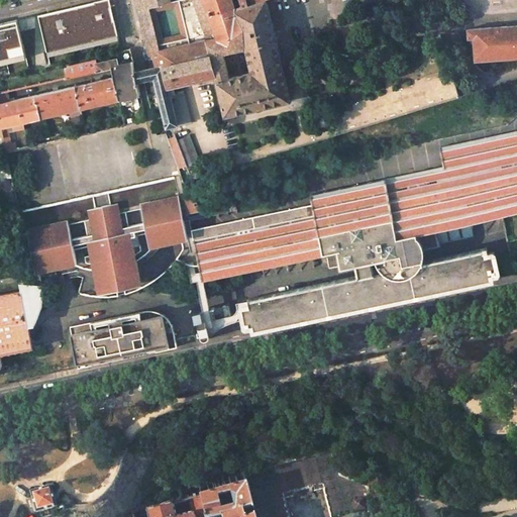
[(109,0),(100,0),(38,14),(48,57),(119,39),(109,0)]
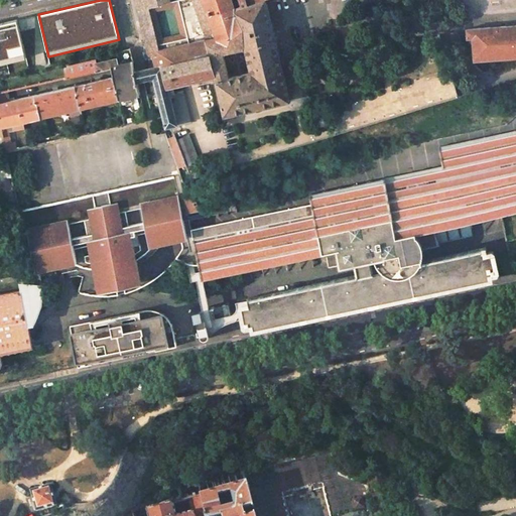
[(162,65),(210,53),(212,53),(201,20),(194,22),(200,40),(159,49),(149,7),(170,2),(169,0),(134,0),(148,56),(151,68),(162,65)]
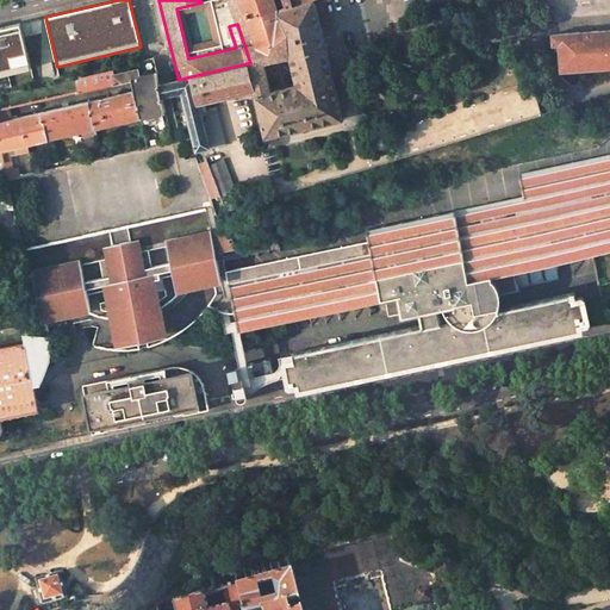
[(219,0),(229,26),(237,24),(229,0),(219,0)]
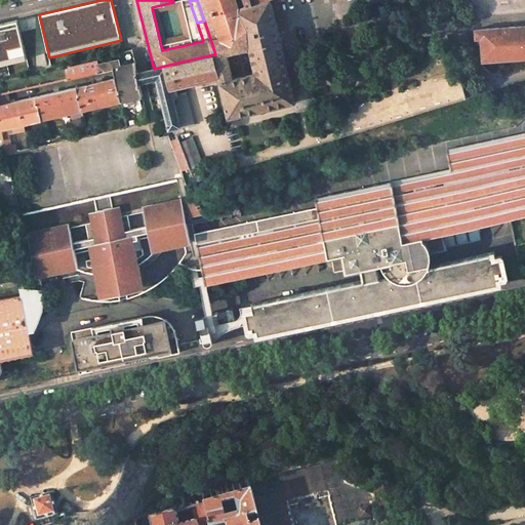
[(197,0),(204,21),(215,54),(227,51),(249,46),(280,39),(273,9),(270,0),(197,0)]
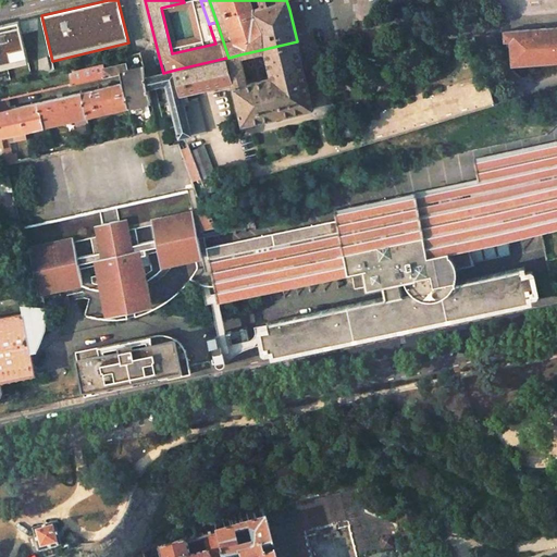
[(19,22),(0,25),(0,62),(27,56),(19,22)]
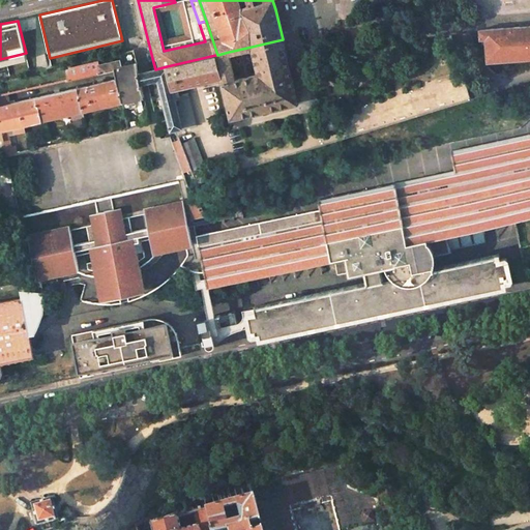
[(487,62),(529,58),(529,25),(479,29),(479,39),(484,39),(487,62)]
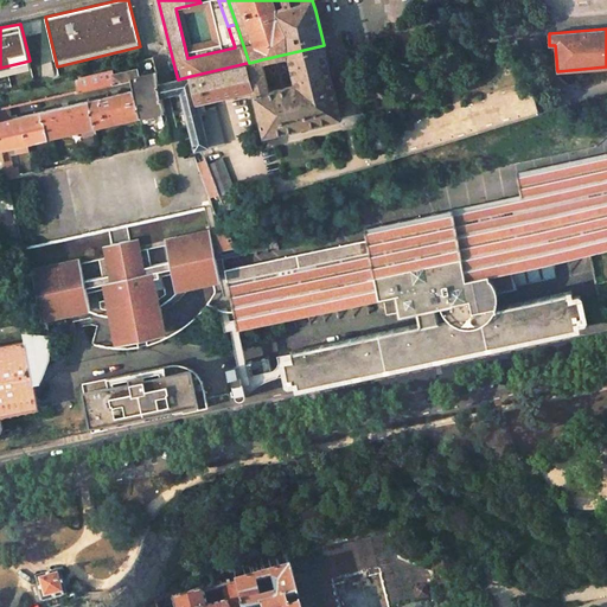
[(324,45),(288,53),(295,82),(269,88),(262,59),(249,63),(247,63),(253,90),(263,136),(342,119),(324,45)]
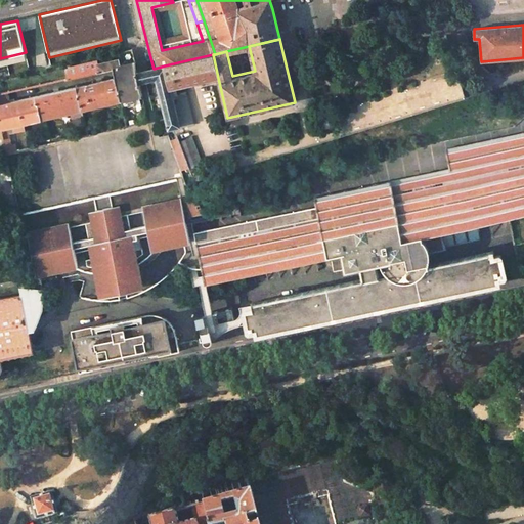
[(121,40),(49,57),(51,64),(123,48),(121,40)]
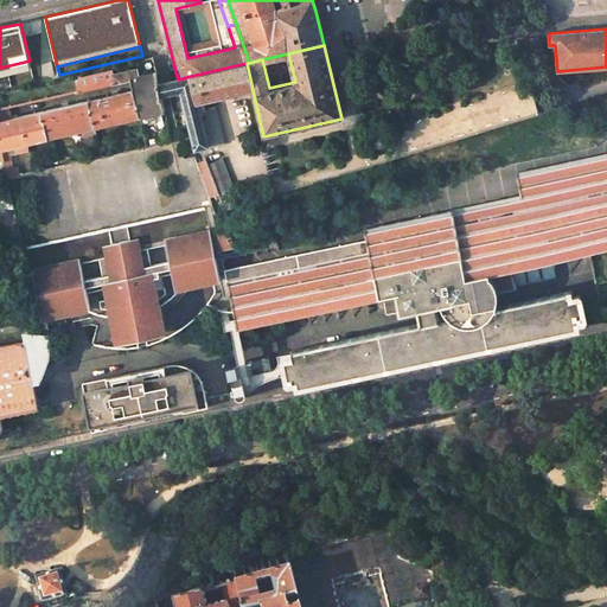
[(76,78),(78,91),(131,80),(139,77),(157,72),(153,57),(144,59),(142,61),(142,64),(141,65),(136,68),(115,74),(114,69),(76,78)]
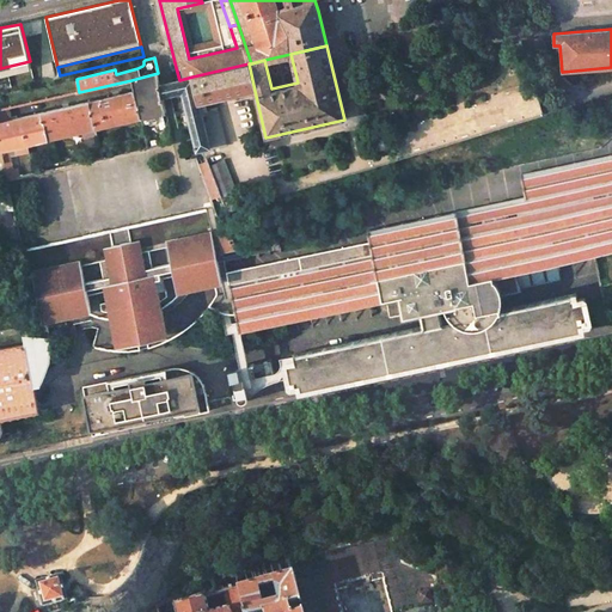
[(0,77),(31,68),(30,61),(0,68),(0,77)]
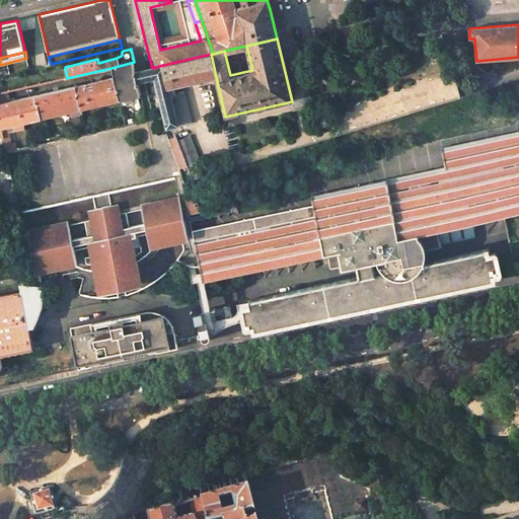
[(211,54),(163,65),(169,88),(216,77),(211,54)]
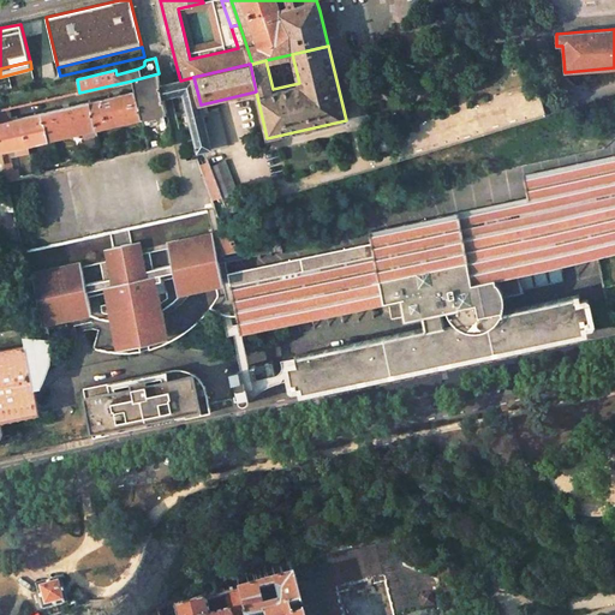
[(133,85),(136,91),(148,89),(149,88),(161,85),(160,79),(159,73),(141,78),(132,81),(133,85)]
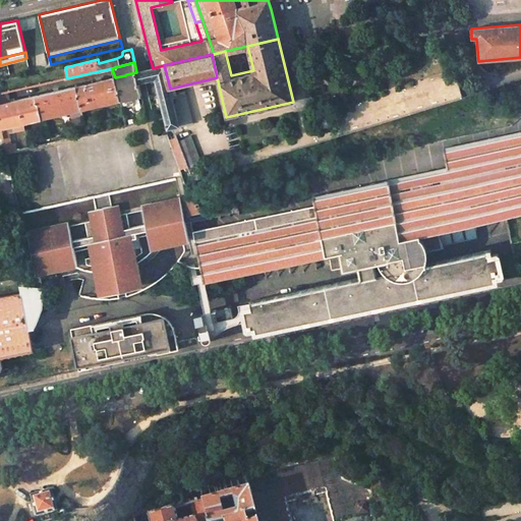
[(157,87),(168,128),(172,127),(179,126),(179,127),(192,124),(184,91),(171,94),(170,89),(164,65),(153,68),(156,78),(157,87)]
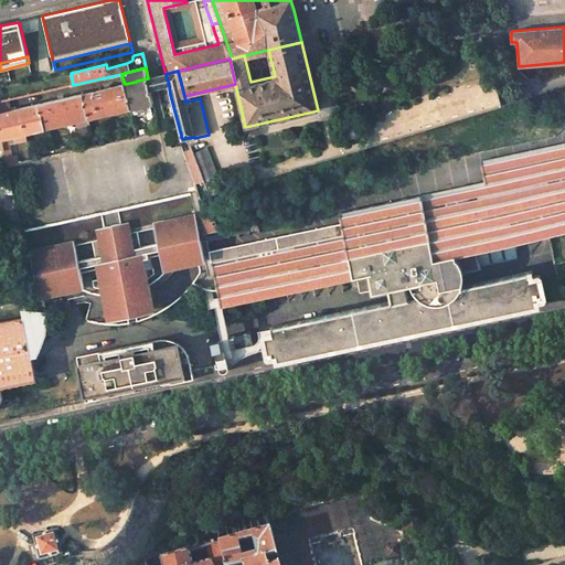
[(153,88),(157,87),(161,87),(169,85),(166,74),(155,77),(151,77),(148,78),(150,88),(153,88)]
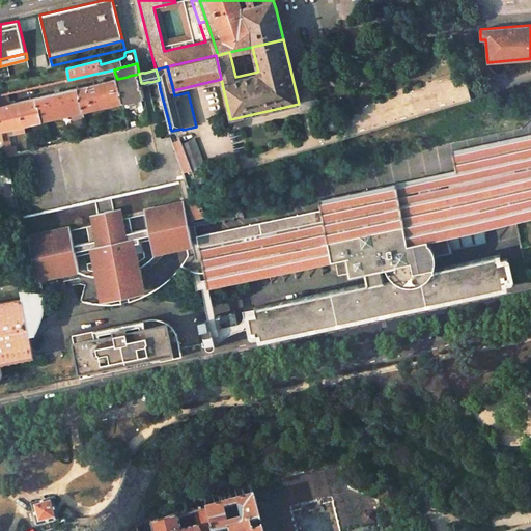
[(128,77),(117,79),(122,102),(144,96),(141,83),(139,74),(129,76),(128,77)]
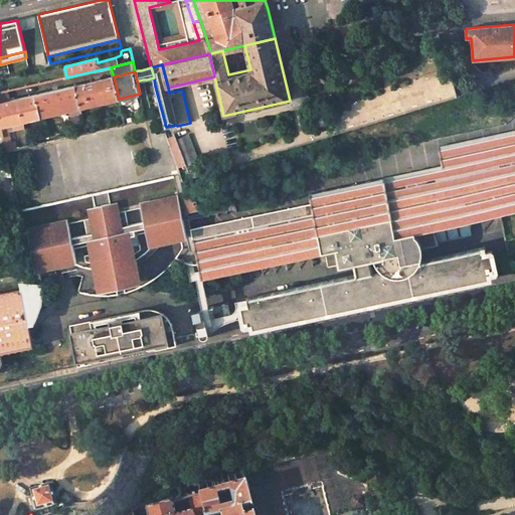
[(114,76),(75,86),(80,108),(119,99),(114,76)]
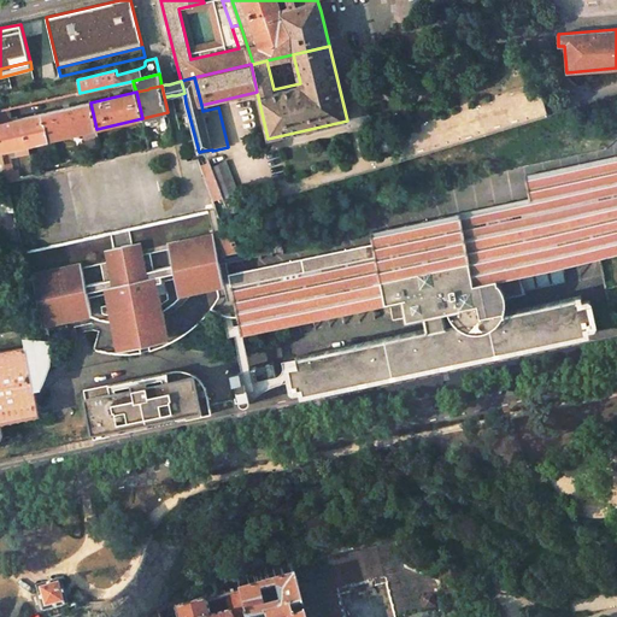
[(11,121),(0,123),(0,147),(1,151),(9,150),(97,129),(90,103),(11,121)]
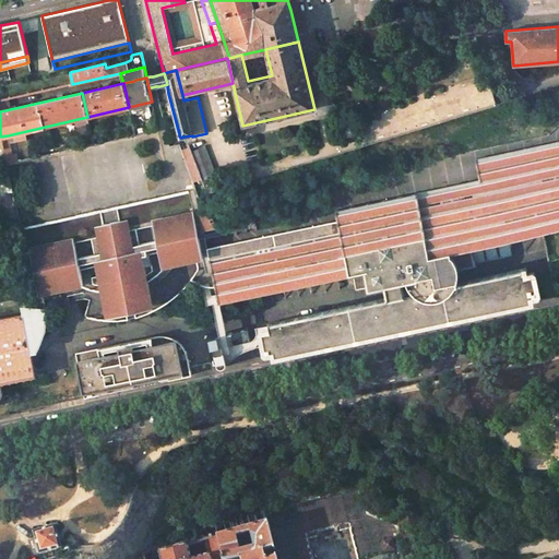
[(8,99),(0,100),(0,111),(10,109),(8,99)]
